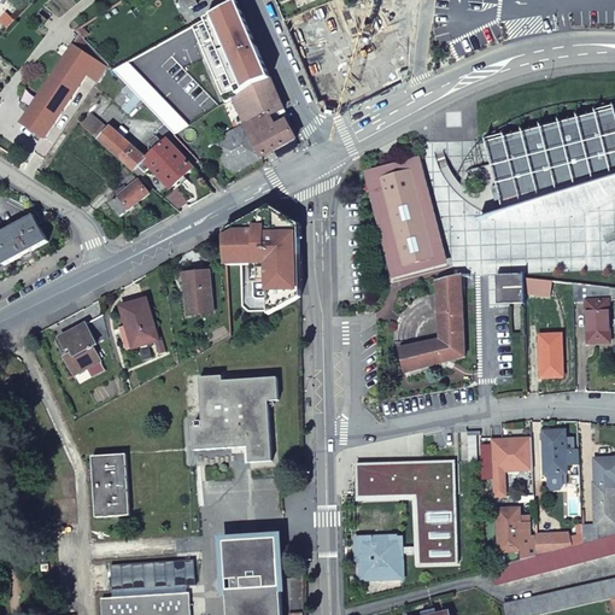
[(194,36),(209,62),(235,47),(221,22),(194,36)]
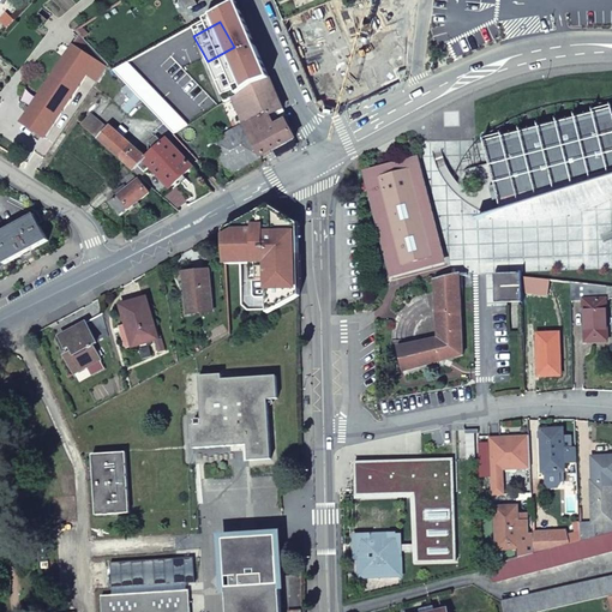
[(108,63),(77,30),(70,41),(107,65),(108,63)]
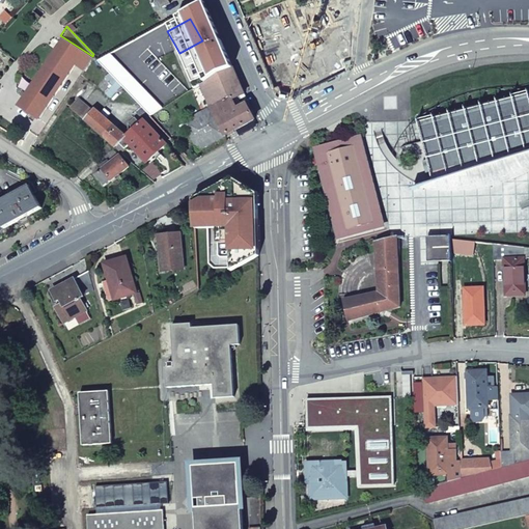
[(82,70),(92,56),(60,35),(21,95),(17,103),(38,117),(74,63),(82,70)]
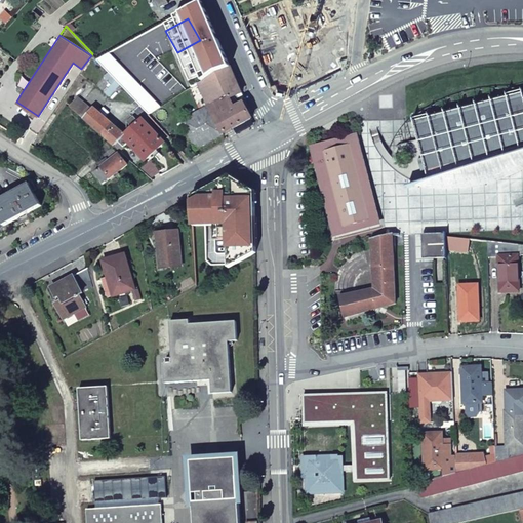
[(200,40),(177,52),(190,75),(212,62),(200,40)]
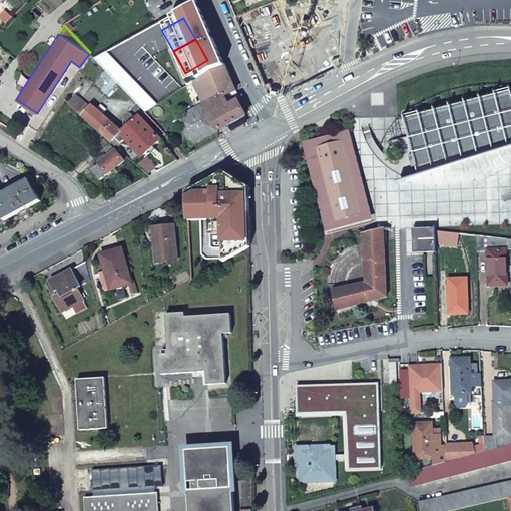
[(108,61),(100,52),(93,56),(103,67),(108,61)]
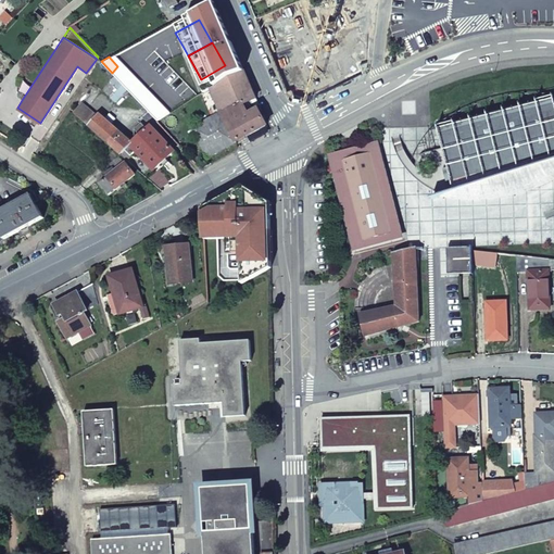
[(244,68),(240,71),(247,89),(251,88),(244,68)]
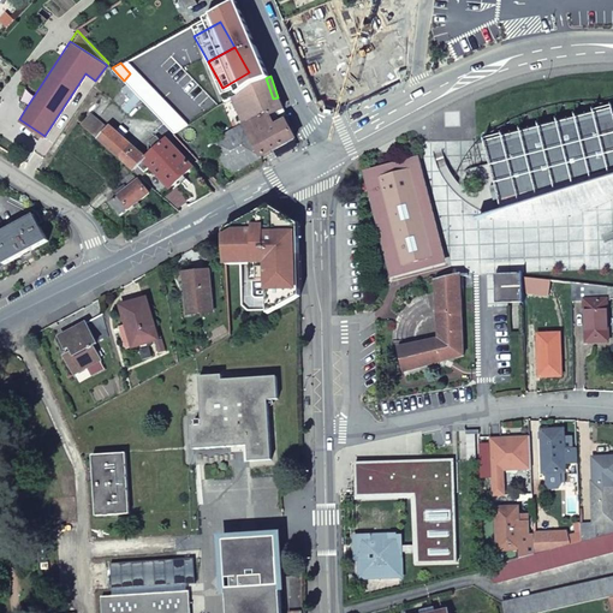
[(237,91),(233,94),(240,115),(247,113),(249,118),(242,123),(260,155),(295,136),(285,118),(274,124),(268,112),(281,108),(278,97),(273,99),(266,78),(251,83),(240,89),(237,91)]
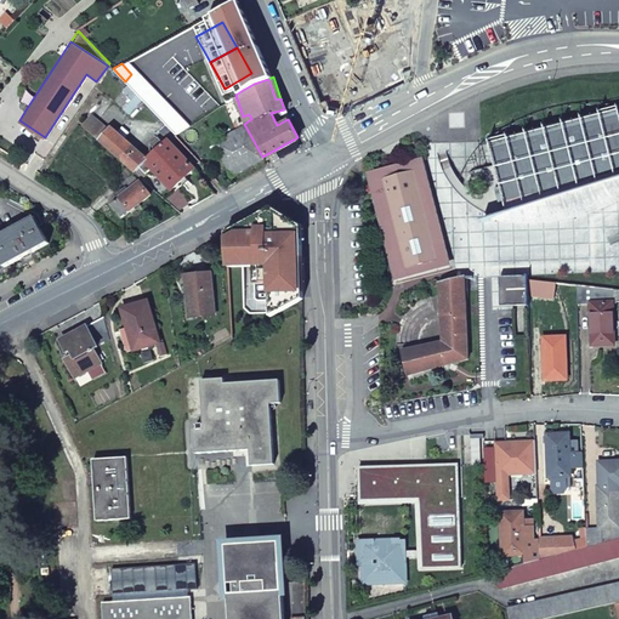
[(128,114),(141,97),(135,91),(120,107),(128,114)]
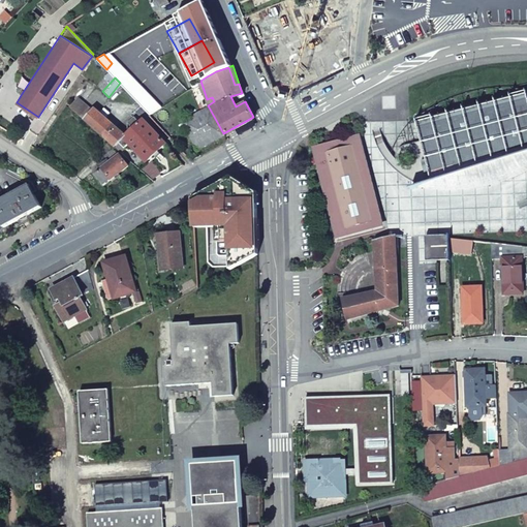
[(526,91),(414,120),(420,140),(400,146),(396,148),(394,151),(393,153),(393,159),(389,154),(384,149),(380,142),(378,135),(376,129),(371,130),(373,137),(376,144),(379,151),(382,157),(388,162),(392,167),(398,173),(407,178),(411,180),(415,181),(427,183),(437,185),(447,186),(458,186),(482,183),(496,180),(502,178),(518,172),(526,167),(526,166),(526,91)]
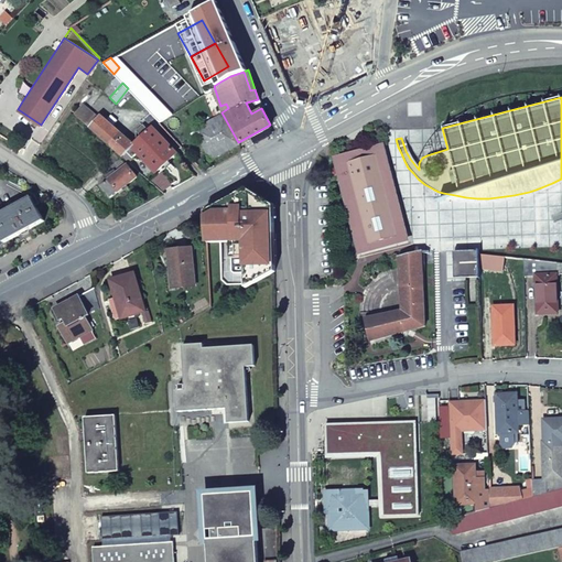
[(82,103),(73,112),(122,157),(126,151),(133,142),(100,115),(99,117),(82,103)]
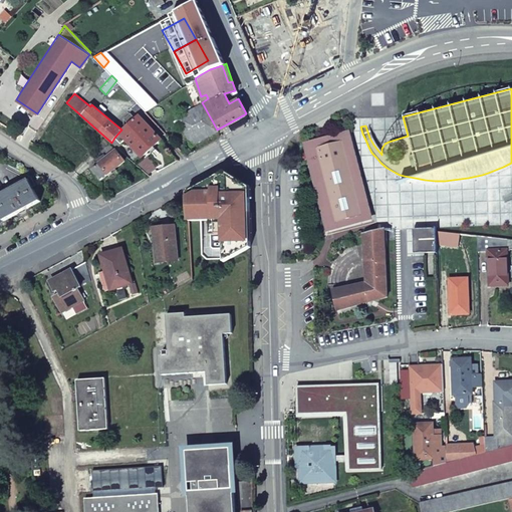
[(217,130),(202,102),(176,116),(191,144),(217,130)]
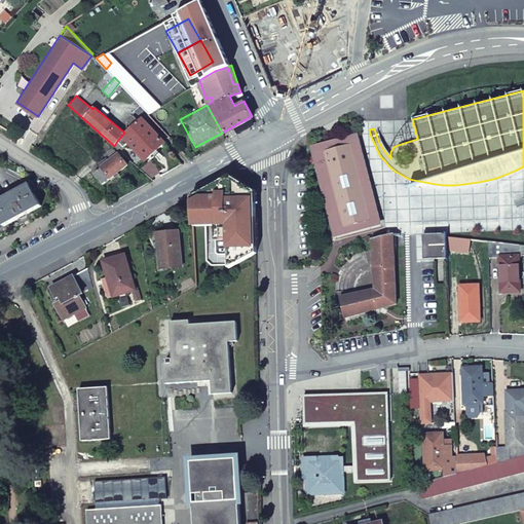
[(139,119),(124,133),(117,141),(122,146),(127,141),(144,159),(152,152),(155,156),(159,152),(156,148),(163,142),(141,117),(139,119)]
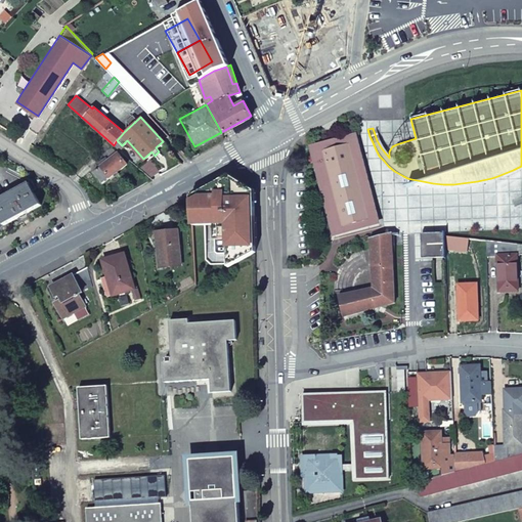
[(353,132),(310,144),(334,231),(377,220),(353,132)]
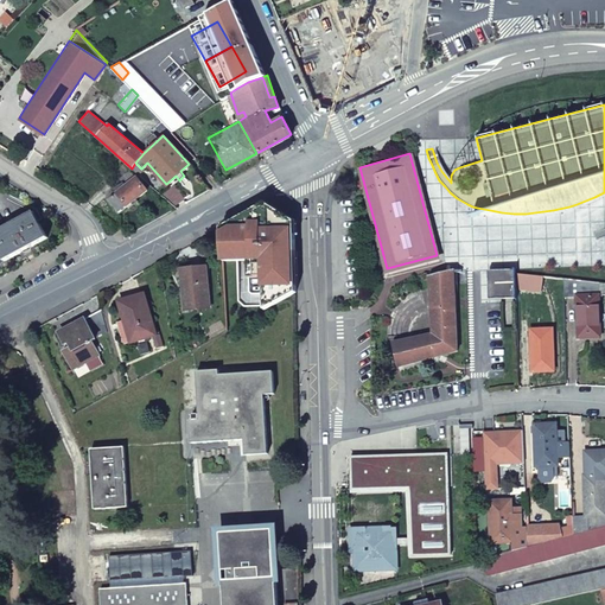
[(122,161),(113,172),(120,178),(128,167),(122,161)]
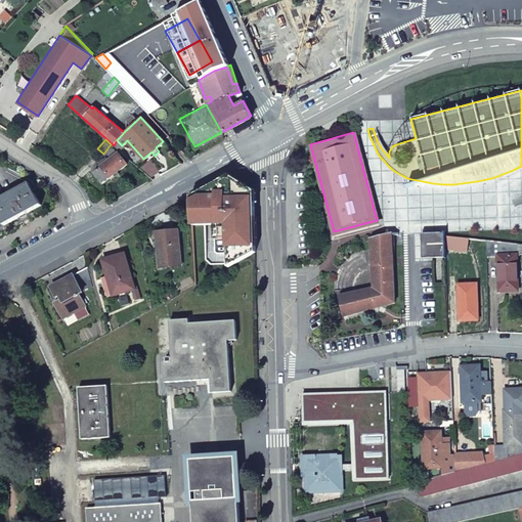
[(93,171),(101,181),(125,163),(114,148),(99,162),(101,164),(93,171)]
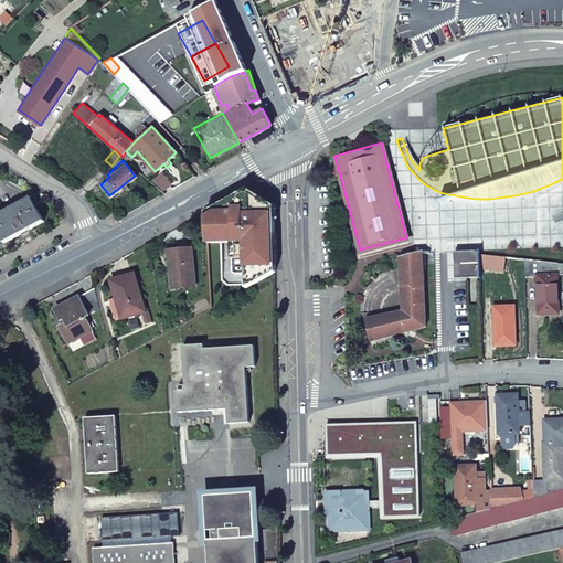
[(150,181),(162,192),(174,186),(162,172),(150,181)]
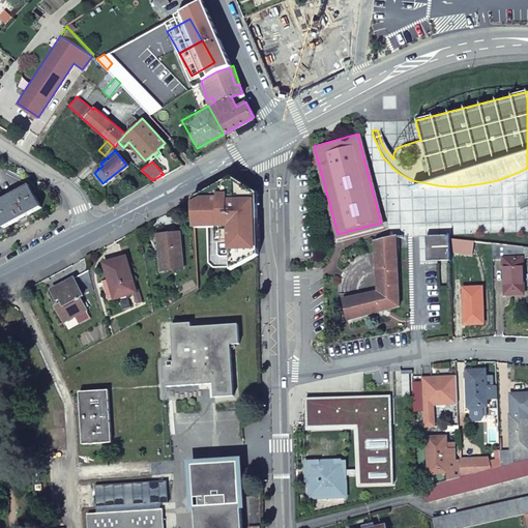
[(231,176),(202,192),(203,194),(231,179),(255,194),(255,203),(257,202),(257,192),(231,176)]
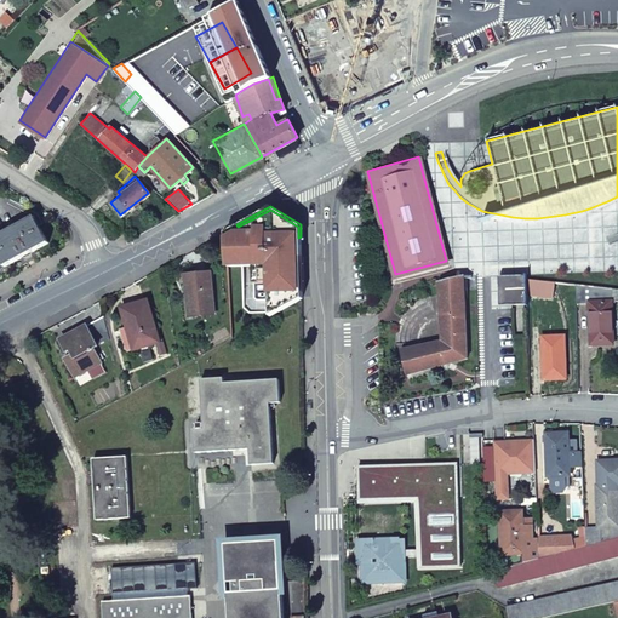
[(268,262),(269,314),(302,296),(301,236),(298,238),(298,227),(270,210),(238,227),(236,224),(225,230),(227,245),(252,244),(252,262),(268,262)]
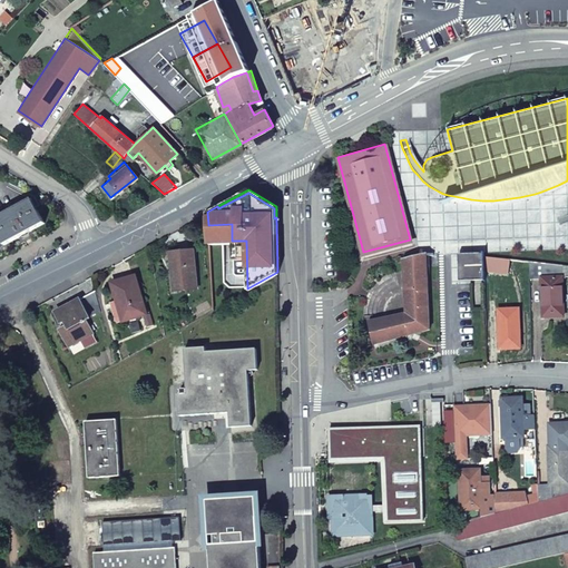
[(30,198),(0,214),(0,237),(3,243),(42,222),(30,198)]
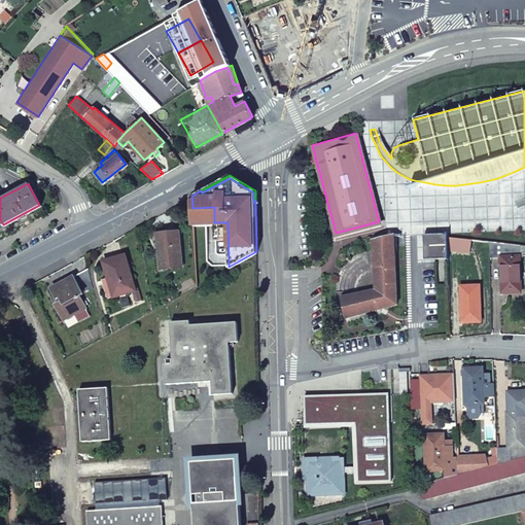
[(178,230),(156,232),(160,267),(181,266),(178,230)]
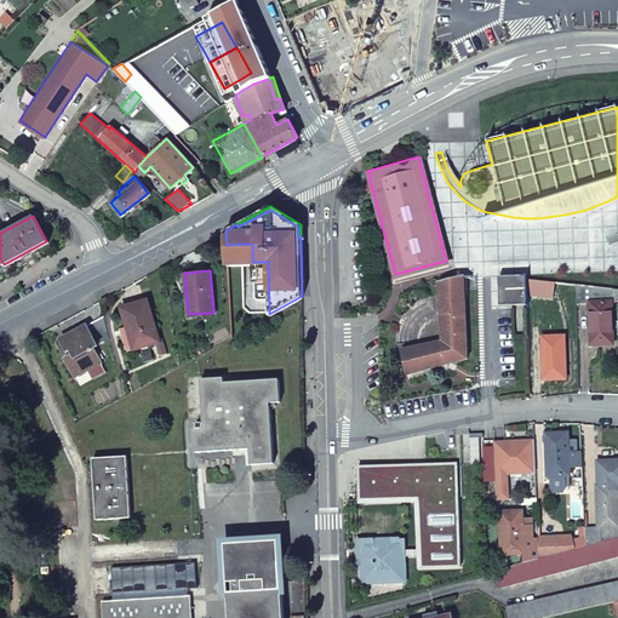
[(526,292),(526,276),(525,273),(497,274),(498,302),(526,301),(526,292)]
